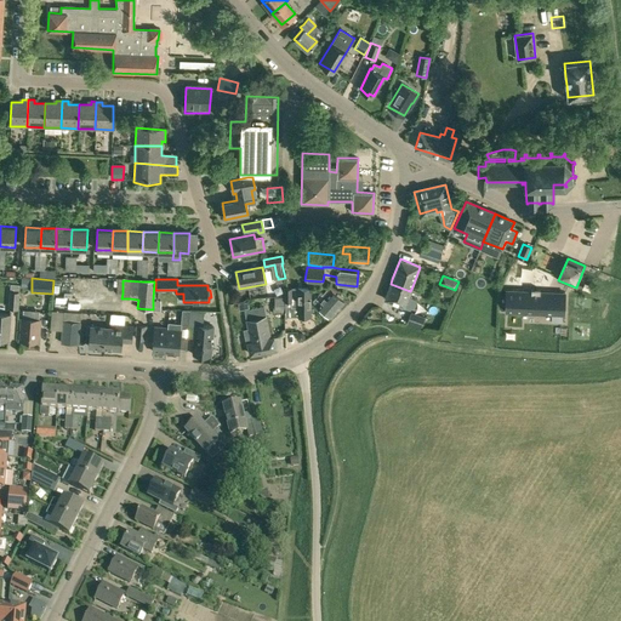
[(20,285),(11,284),(9,308),(18,309),(20,285)]
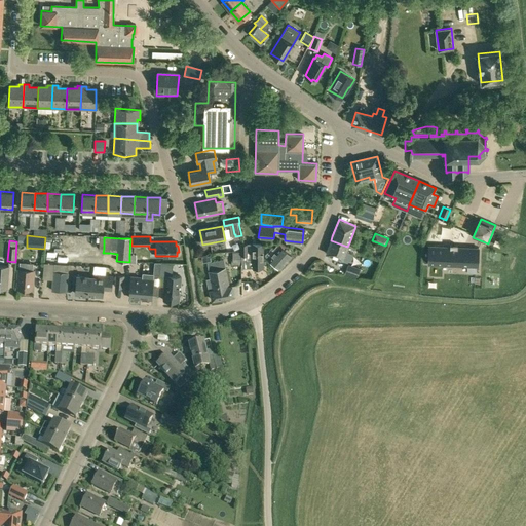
[(358,250),(331,240),(326,254),(342,260),(352,263),(358,250)]
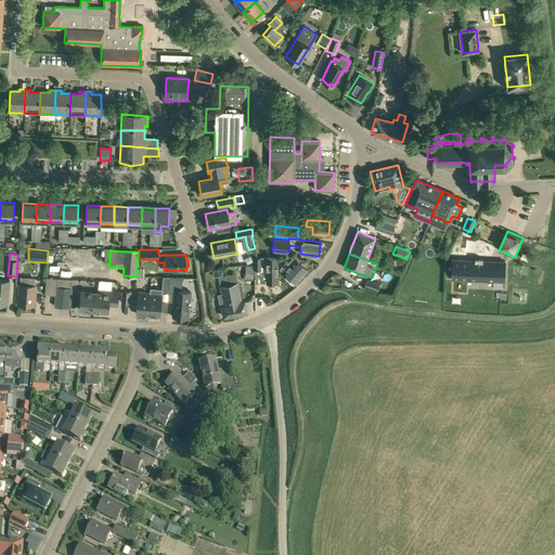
[(255,257),(255,266),(255,269),(260,269),(260,274),(266,274),(266,282),(278,282),(278,257),(267,257),(255,257)]
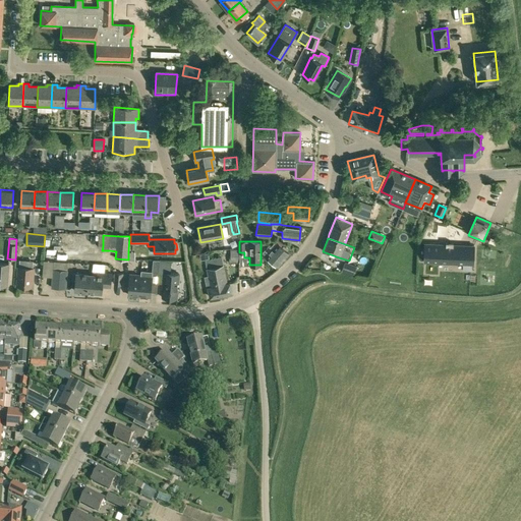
[(275,241),(271,246),(270,245),(263,253),(278,267),(289,253),(286,251),(287,249),(283,246),(282,247),(275,241)]
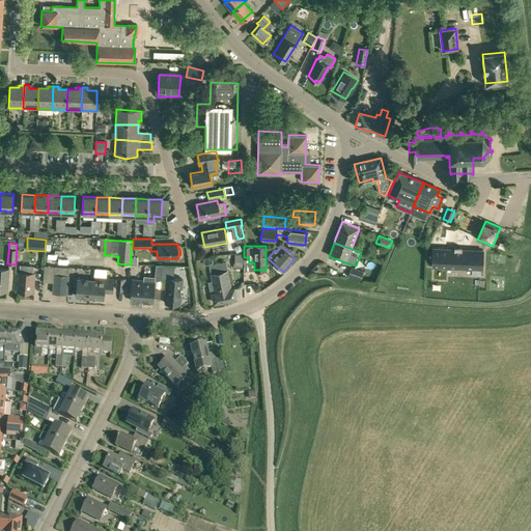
[(472,276),(481,276),(481,269),(482,269),(483,250),(462,250),(463,248),(454,247),(454,249),(432,248),(432,267),(472,269),(472,276)]
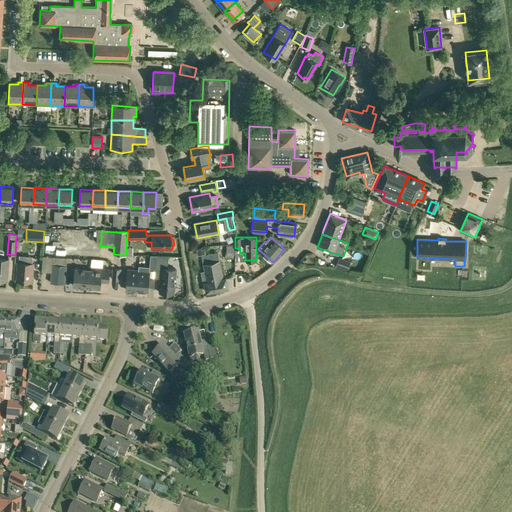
[(70,257),(71,244),(55,243),(55,256),(70,257)]
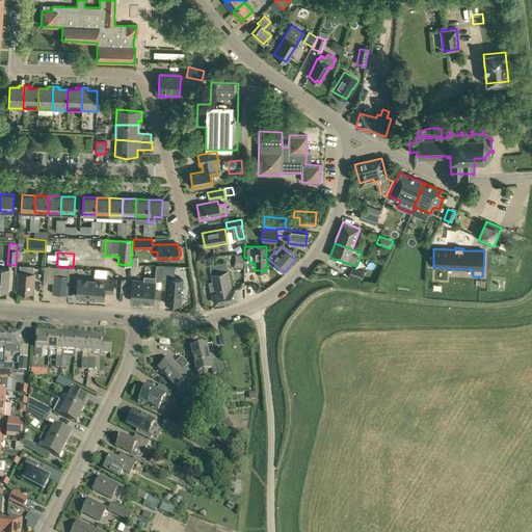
[(244,258),(244,255),(235,255),(235,262),(234,262),(234,268),(234,269),(242,268),(244,268),(244,258)]
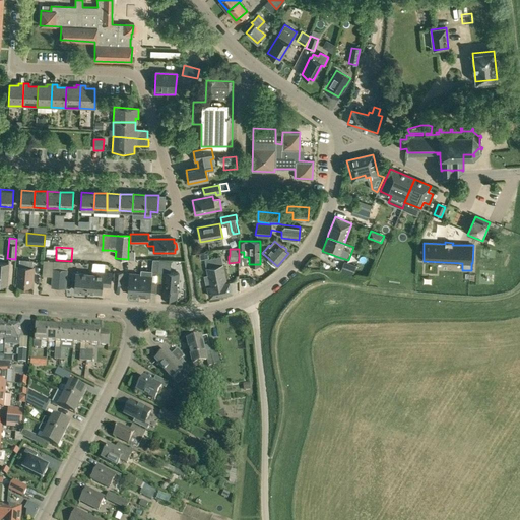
[(212,258),(205,259),(206,268),(208,276),(204,277),(205,277),(206,280),(205,280),(205,282),(206,287),(207,287),(209,297),(220,295),(215,268),(214,266),(212,258)]
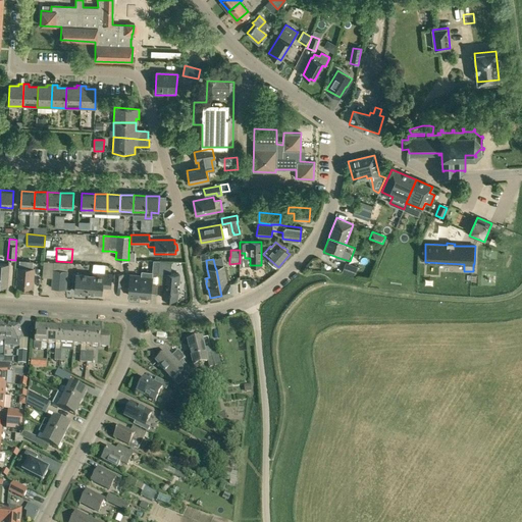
[(159,272),(158,272),(157,284),(163,284),(163,298),(167,298),(166,299),(173,300),(173,298),(177,298),(178,273),(166,272),(166,261),(160,261),(159,272)]
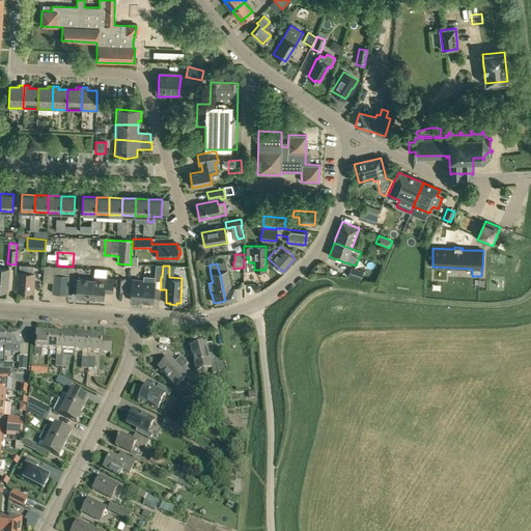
[(352,267),(347,277),(360,281),(364,272),(352,267)]
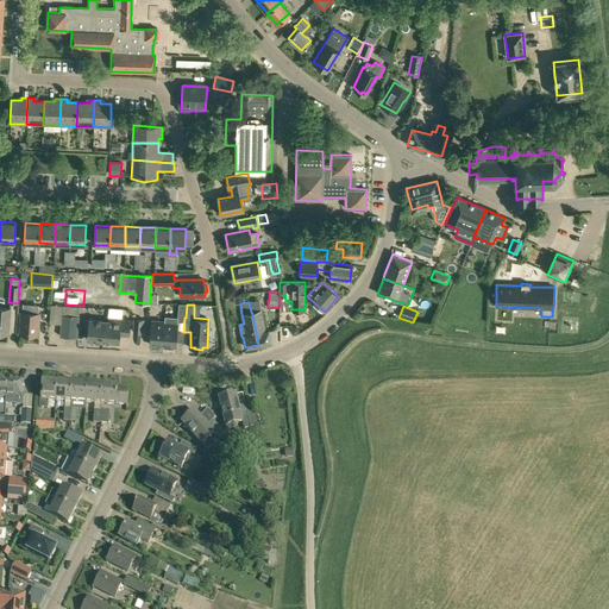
[(0,333),(8,334),(11,308),(0,307),(0,333)]
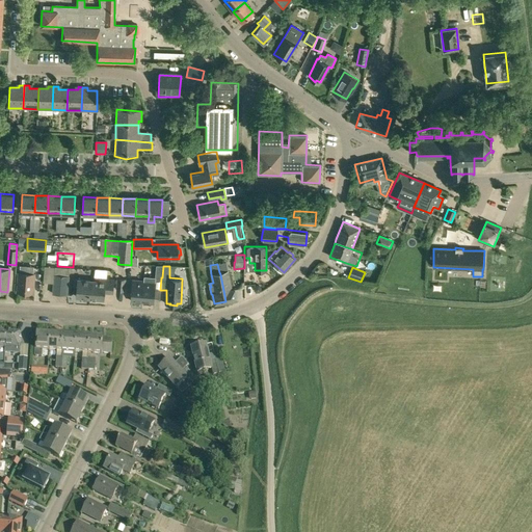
[(220,274),(225,301),(236,299),(234,289),(232,290),(228,271),(219,272),(220,274)]
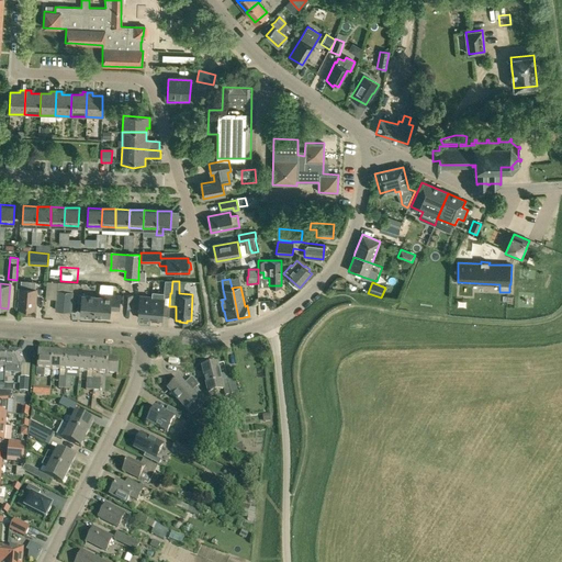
[(35,311),(37,290),(19,289),(18,308),(35,311)]
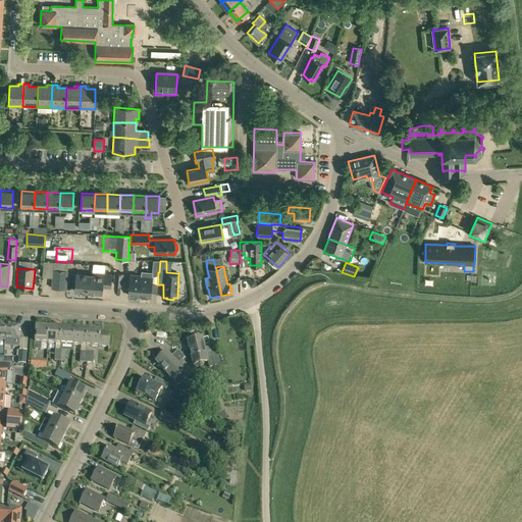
[(67,271),(53,270),(51,289),(66,290),(67,271)]
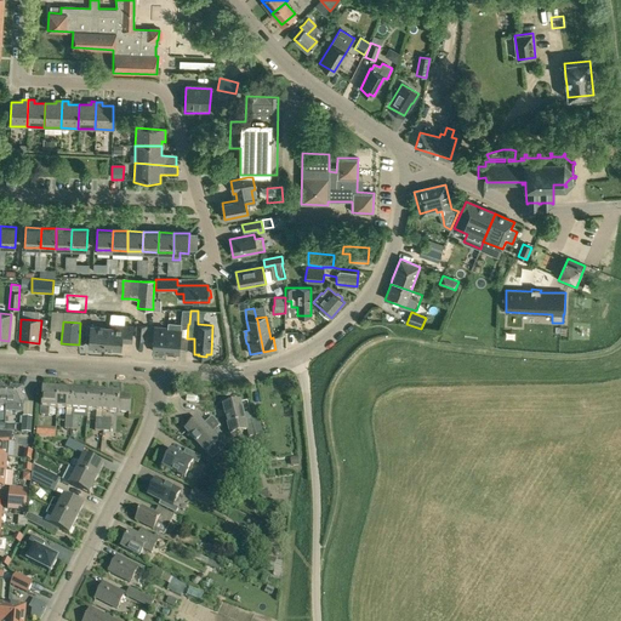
[(166,329),(165,353),(180,353),(180,339),(187,339),(188,324),(175,323),(167,323),(167,329),(166,329)]
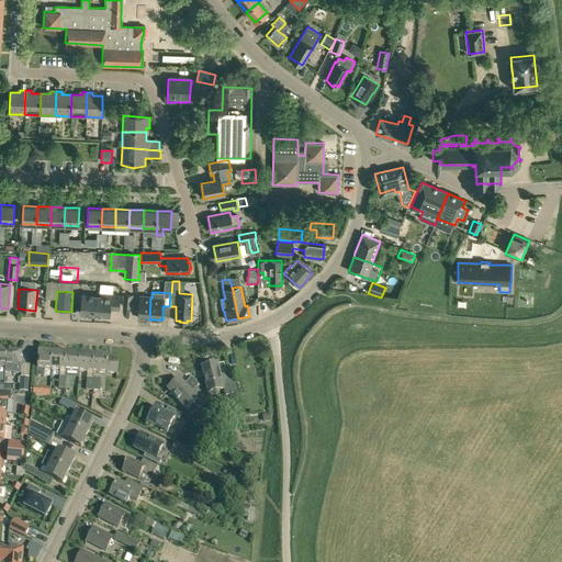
[(97,296),(94,315),(109,316),(110,308),(119,308),(120,295),(103,294),(103,298),(97,296)]
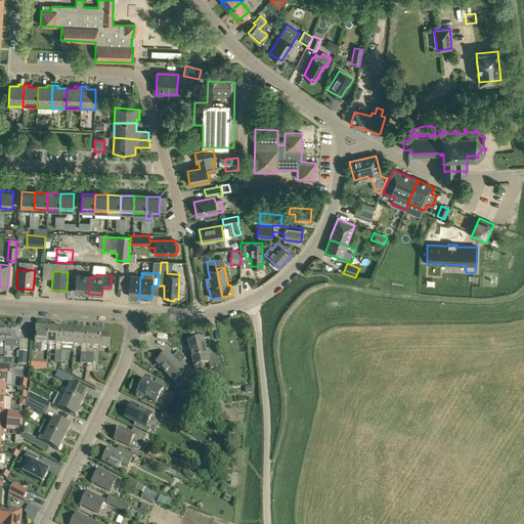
[(123,274),(116,274),(114,286),(122,287),(123,274)]
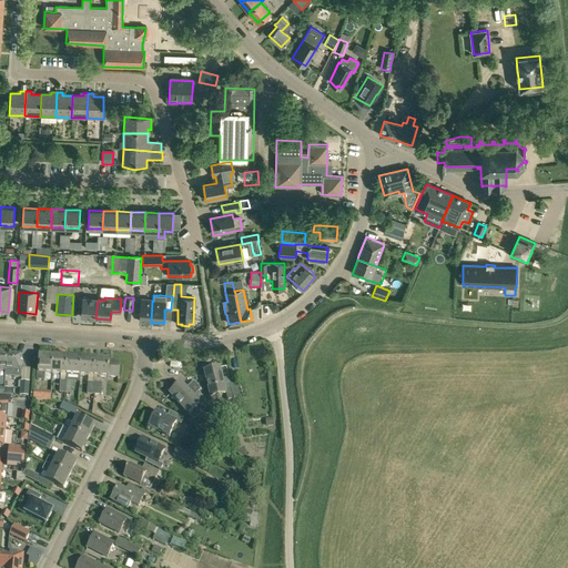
[(81,317),(95,318),(98,300),(83,298),(80,298),(79,305),(82,305),(81,317)]
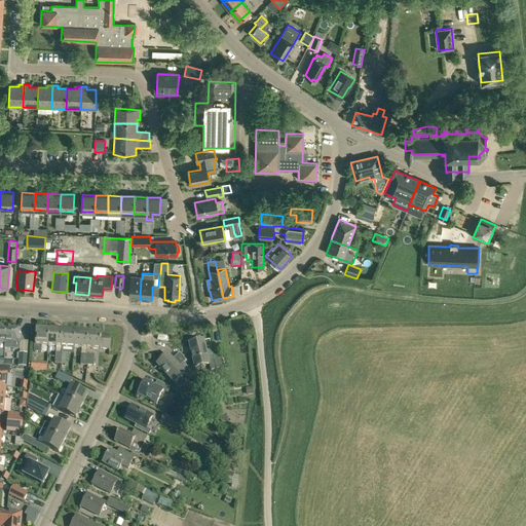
[(128,299),(140,299),(141,278),(129,277),(128,299)]
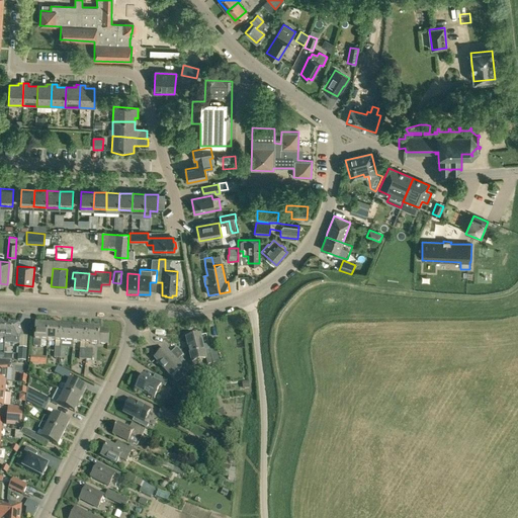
[(6,323),(5,338),(4,344),(19,345),(20,339),(20,330),(18,329),(18,324),(6,323)]
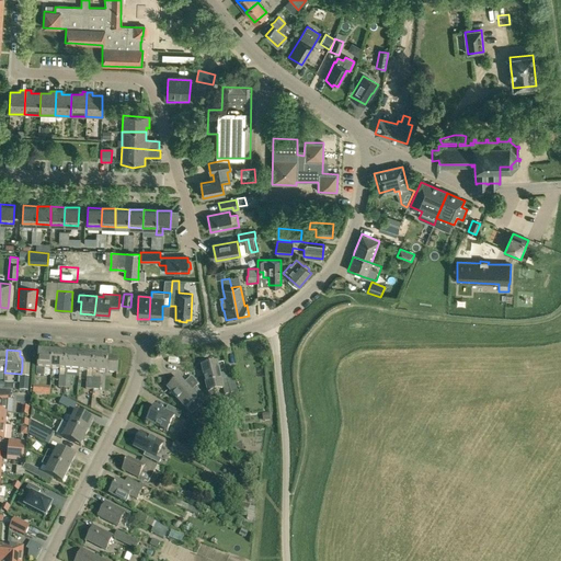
[(52,369),(53,353),(38,352),(36,375),(44,376),(45,369),(52,369)]
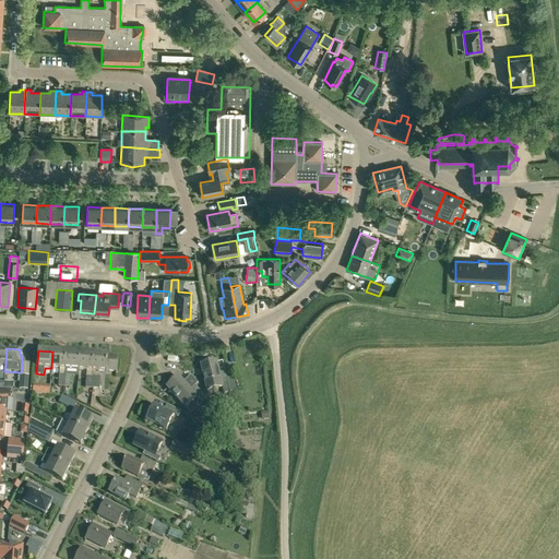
[(58,387),(63,387),(64,376),(64,369),(66,352),(52,352),(51,368),(59,368),(58,387)]
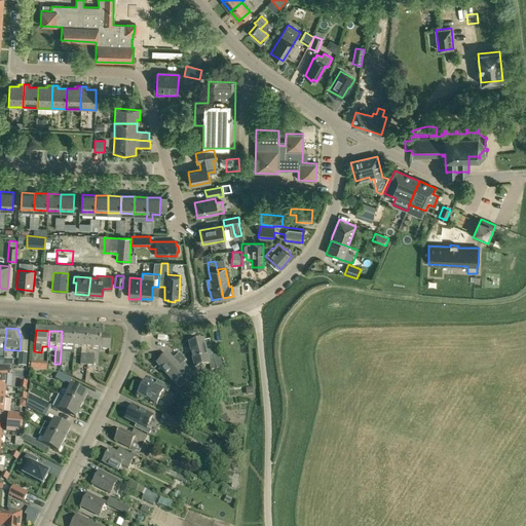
[(75,332),(62,331),(61,347),(74,348),(75,332)]
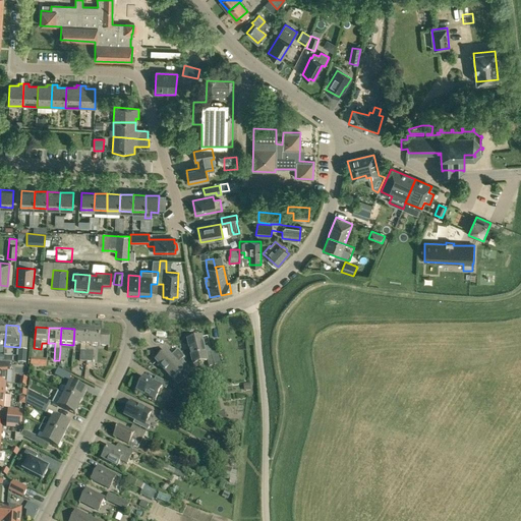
[(73,345),(81,345),(87,345),(88,330),(74,329),(73,345)]
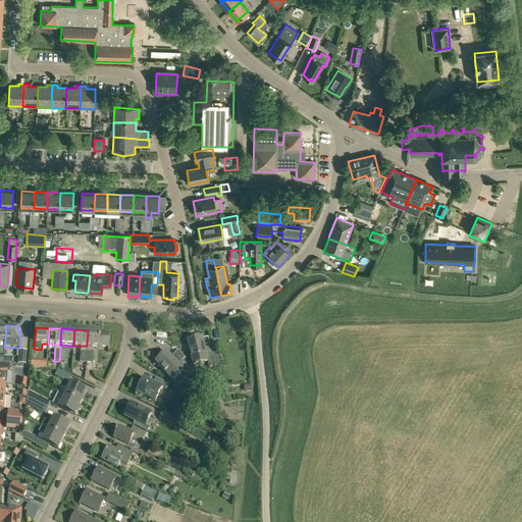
[(88,330),(87,346),(100,347),(109,348),(110,332),(101,332),(101,331),(88,330)]
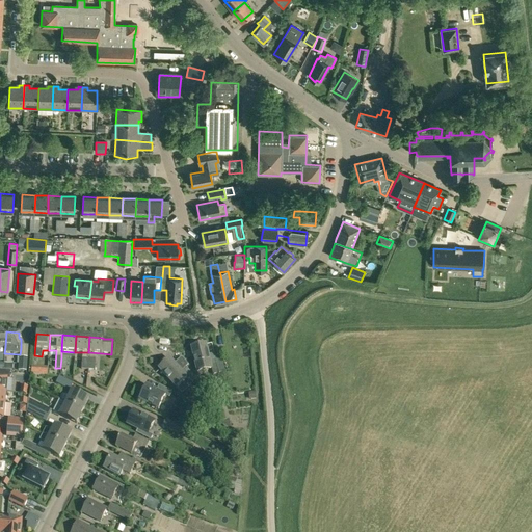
[(191,348),(196,372),(211,369),(213,375),(225,372),(220,352),(208,355),(206,345),(191,348)]
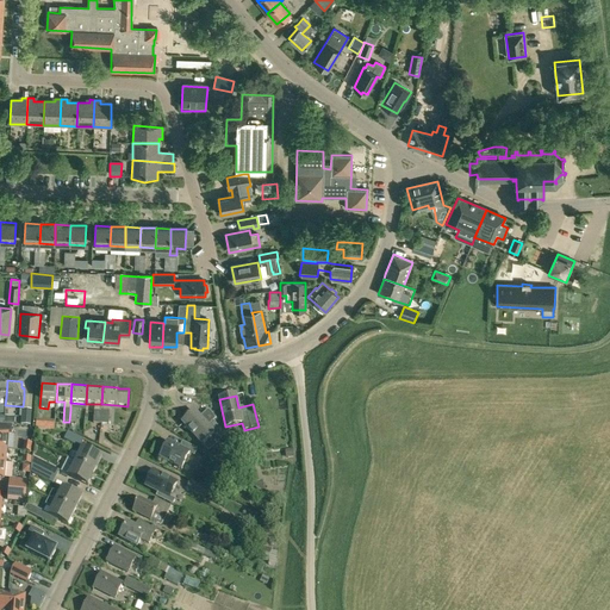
[(23,410),(22,424),(22,425),(30,427),(31,411),(23,410)]
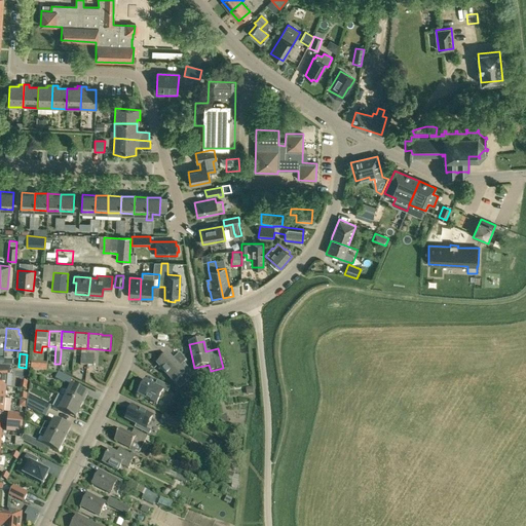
[(167,355),(157,365),(174,383),(184,373),(188,378),(193,374),(184,364),(186,362),(180,353),(179,354),(180,355),(176,359),(175,358),(175,359),(173,361),(167,355)]
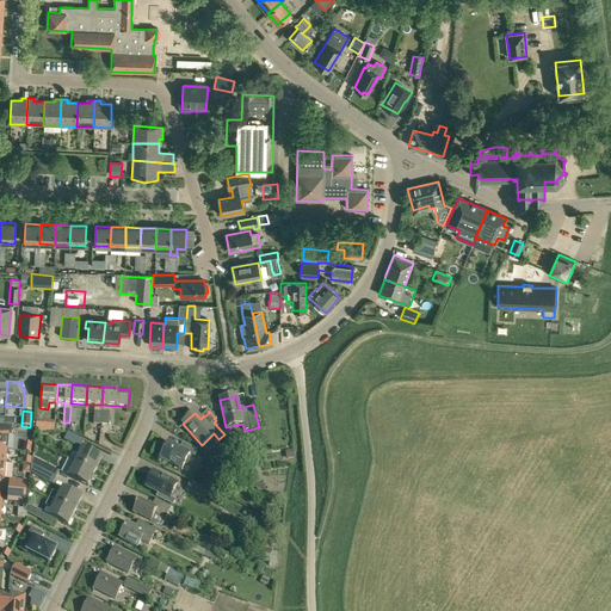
[(0,449),(6,450),(7,434),(11,436),(12,427),(0,426),(0,449)]
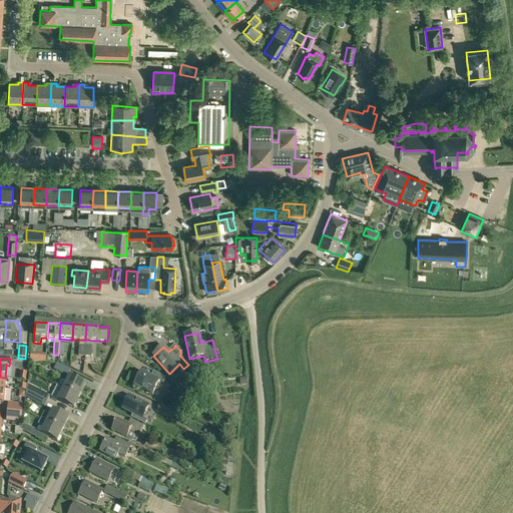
[(57,364),(53,370),(67,377),(70,370),(57,364)]
